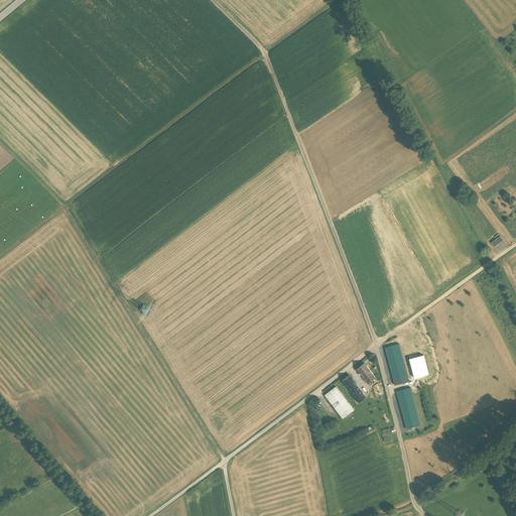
[(505,166),(479,185),(478,183),(477,184),(482,190),(509,171),(505,166)]
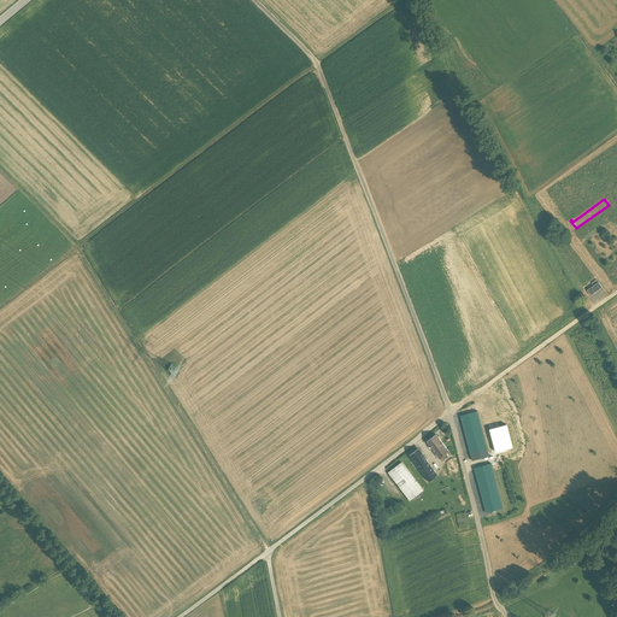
[(598,282),(587,291),(591,295),(601,287),(598,282)]
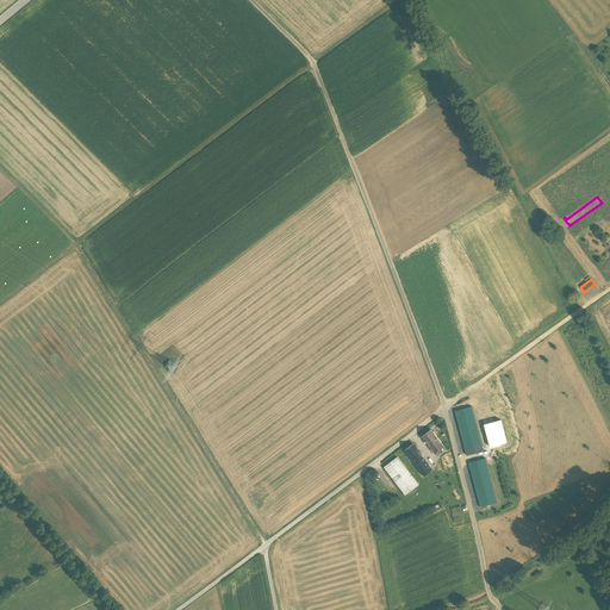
[(466,453),(484,449),(473,406),(455,411),(466,453)]
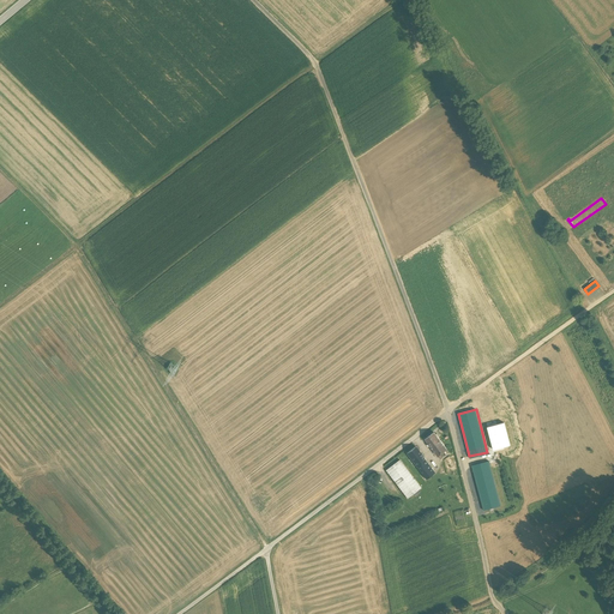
[(504,423),(487,427),(493,450),(510,446),(504,423)]
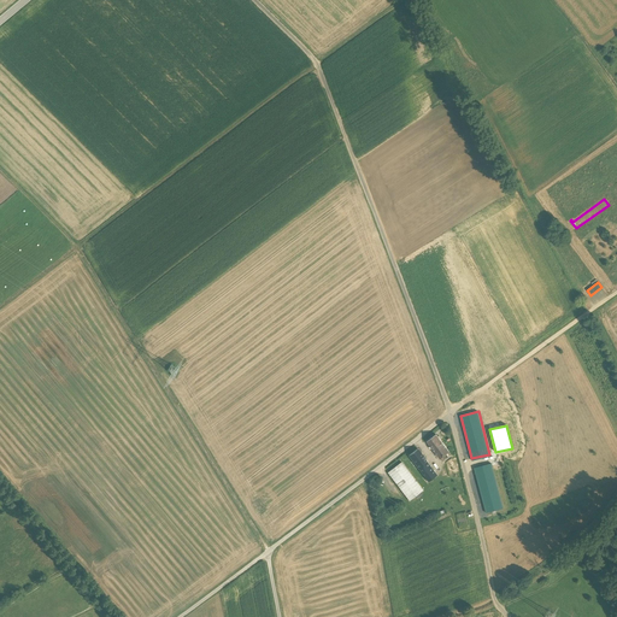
[(436,434),(427,441),(440,459),(441,458),(446,454),(450,452),(436,434)]
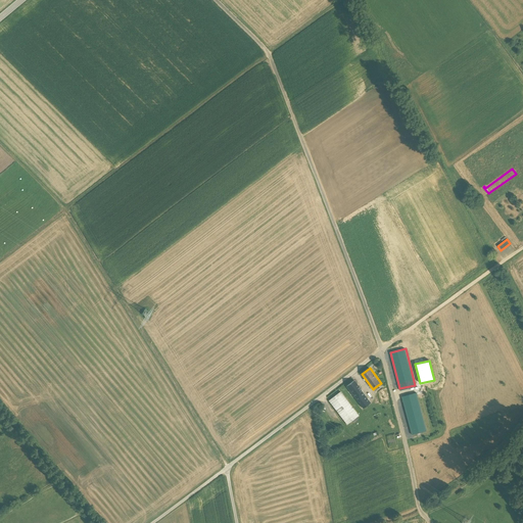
[(371,402),(353,380),(346,386),(364,409),(371,402)]
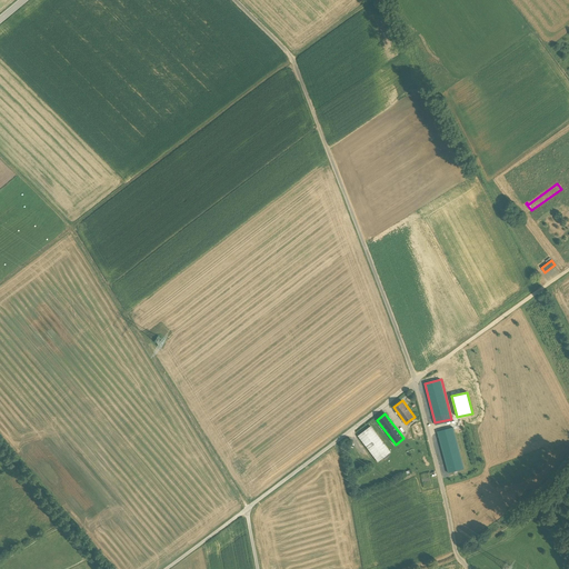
[(390,452),(370,426),(357,436),(377,462),(390,452)]
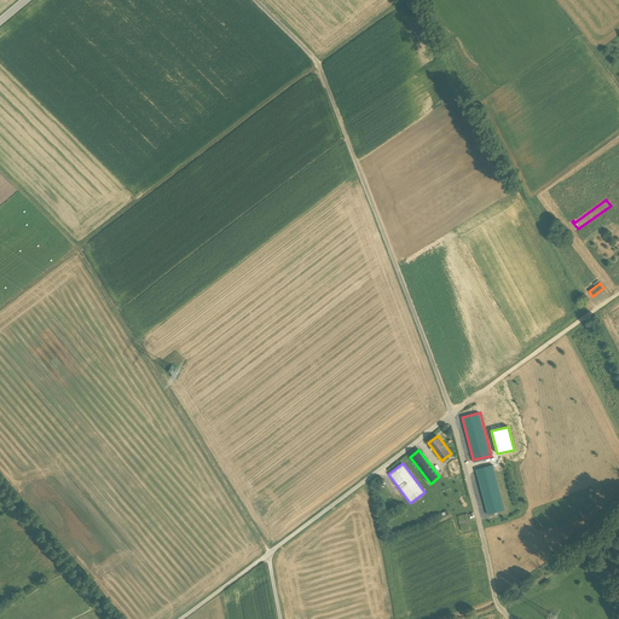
[(504,510),(493,467),(476,472),(487,515),(504,510)]
